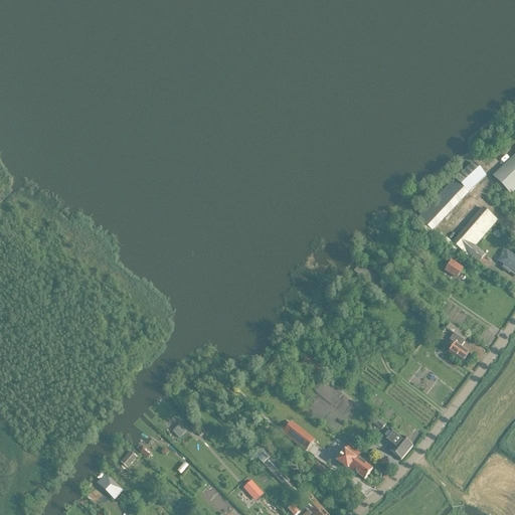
[(514,152),(492,175),(503,186),(510,194),(510,193),(511,194),(514,189),(514,152)]
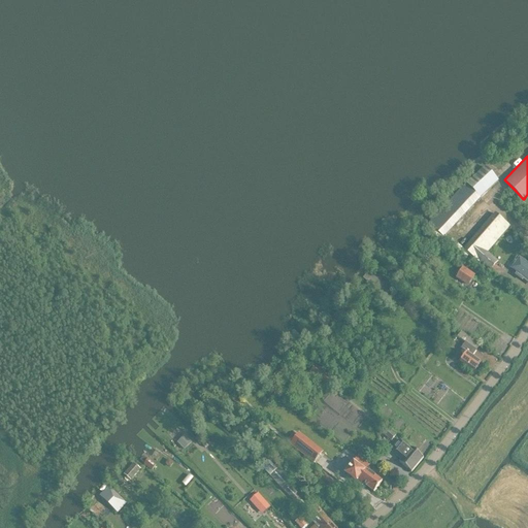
[(497,182),(485,167),(466,184),(480,197),(497,182)]
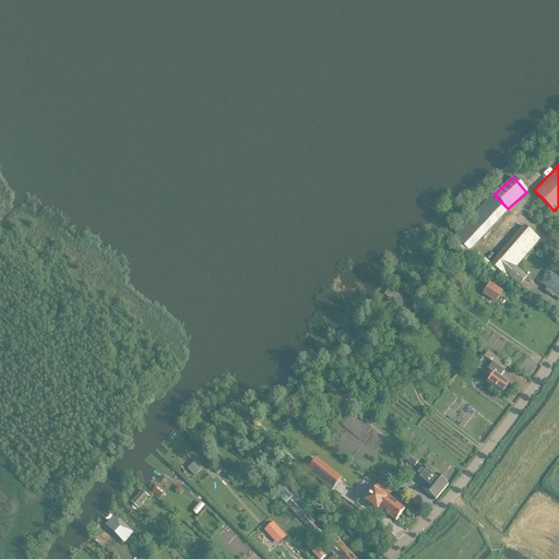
[(498,253),(490,262),(507,276),(510,278),(518,286),(526,276),(519,269),(516,268),(515,266),(539,238),(523,224),(498,253)]
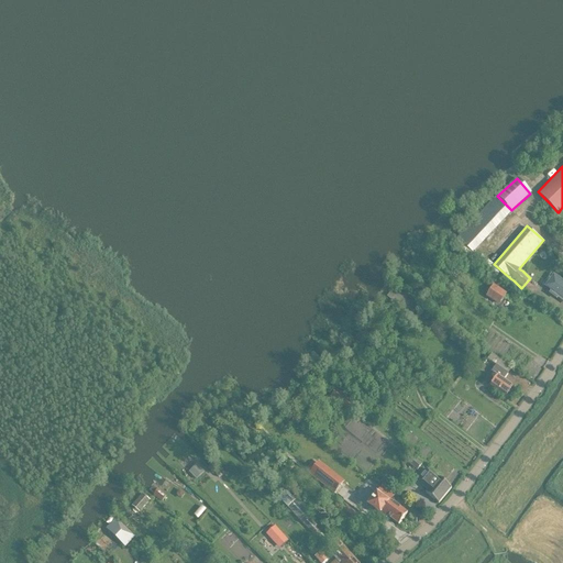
[(552,274),(544,285),(548,288),(552,290),(551,293),(556,297),(558,295),(562,298),(562,282),(555,277),(552,274)]
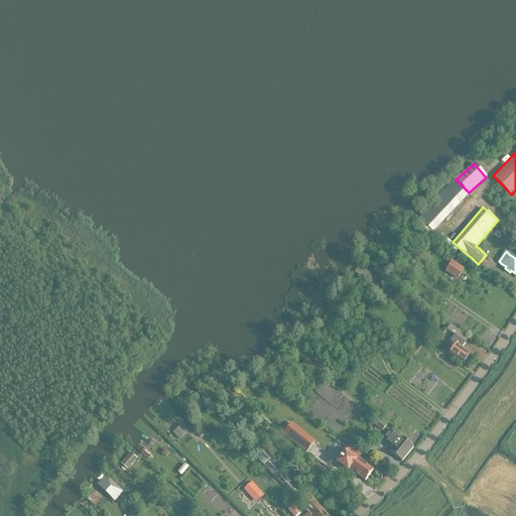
[(464,269),(453,261),(447,269),(459,276),(464,269)]
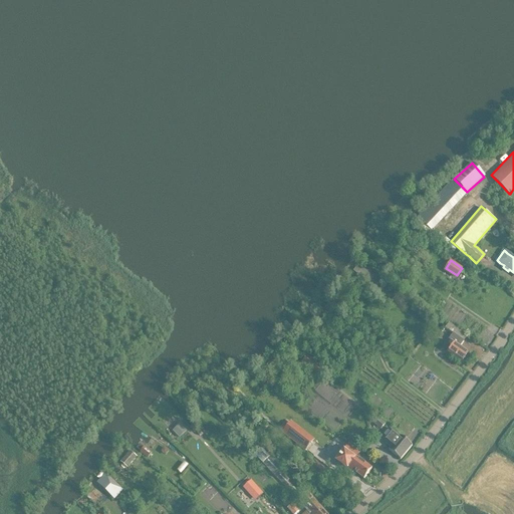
[(321,311),(329,318),(336,310),(329,303),(321,311)]
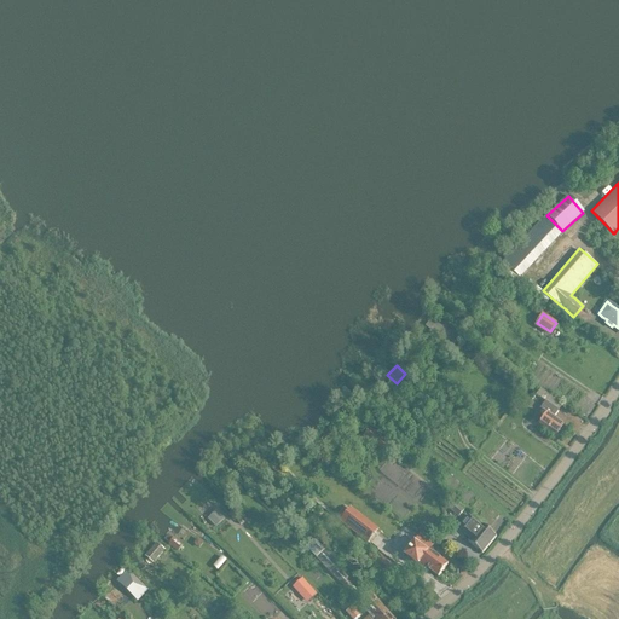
[(539,423),(556,435),(565,424),(554,417),(559,410),(545,401),(541,409),(548,412),(539,423)]
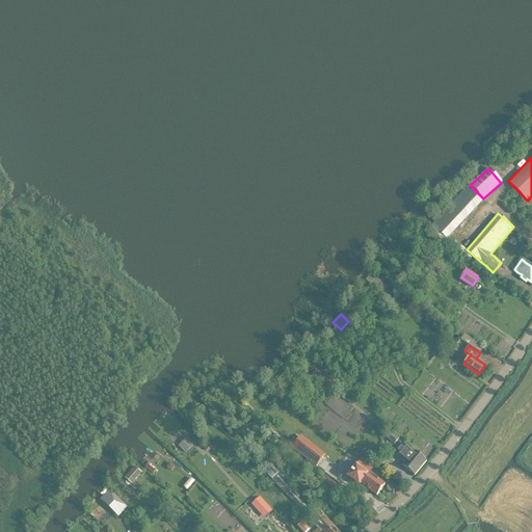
[(319,368),(313,375),(322,383),(324,381),(331,388),(336,383),(319,368)]
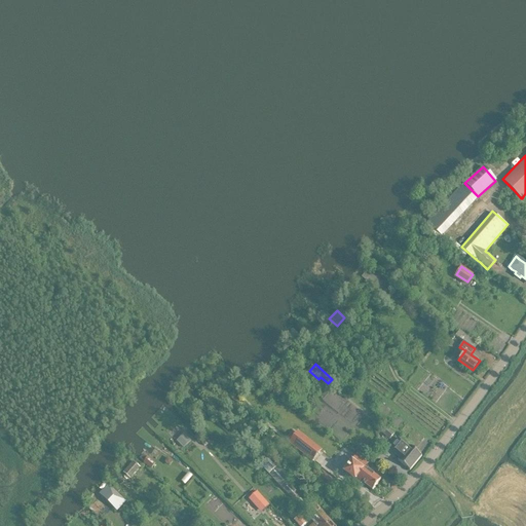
[(277,369),(269,377),(276,384),(277,383),(276,382),(283,375),(284,376),(285,375),(277,369)]
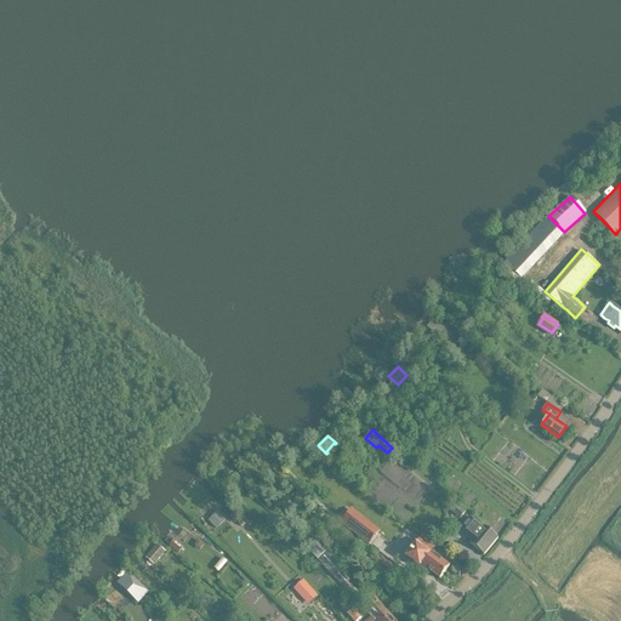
[(465,512),(455,505),(450,511),(460,518),(465,512)]
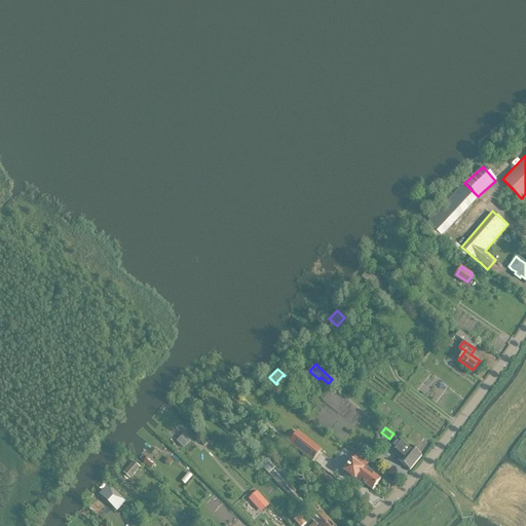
[(321,450),(298,431),(289,443),(312,460),(321,450)]
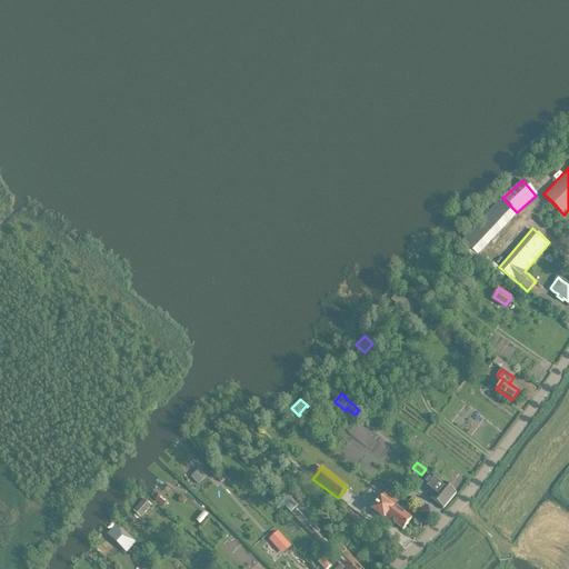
[(205,475),(199,469),(191,477),(197,482),(205,475)]
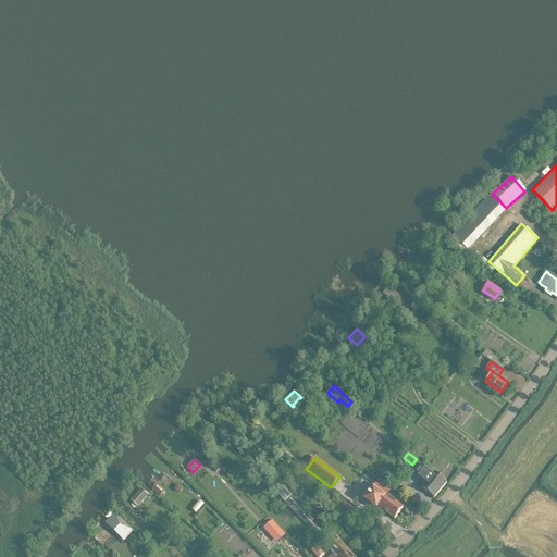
[(422,463),(412,475),(423,484),(421,486),(434,497),(446,482),(433,472),(433,473),(422,463)]
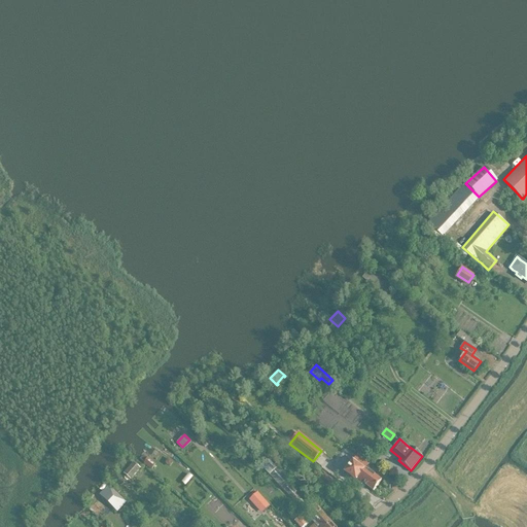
[(155,464),(143,455),(139,459),(151,468),(155,464)]
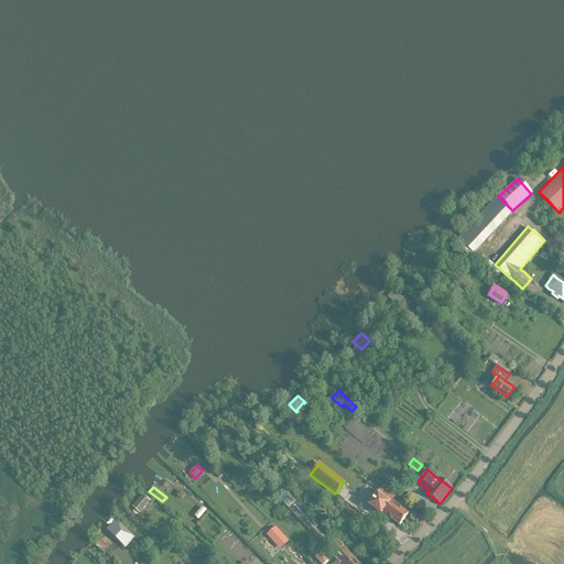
[(380,514),(381,514),(387,519),(388,517),(399,524),(399,525),(408,513),(391,501),(394,496),(382,487),(368,506),(380,514)]
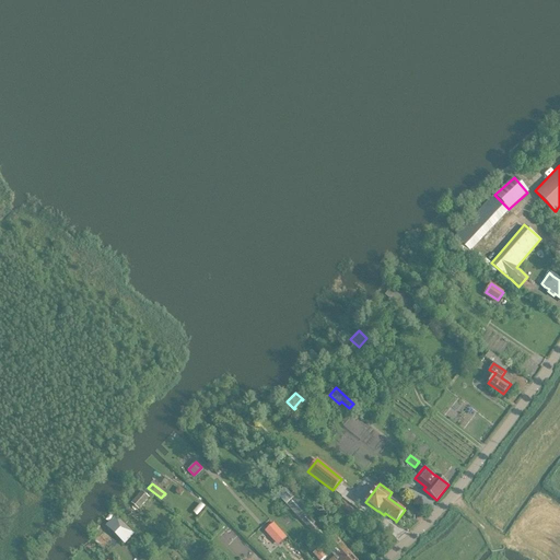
[(286,504),(293,497),(284,487),(283,487),(276,493),(284,503),(286,504)]
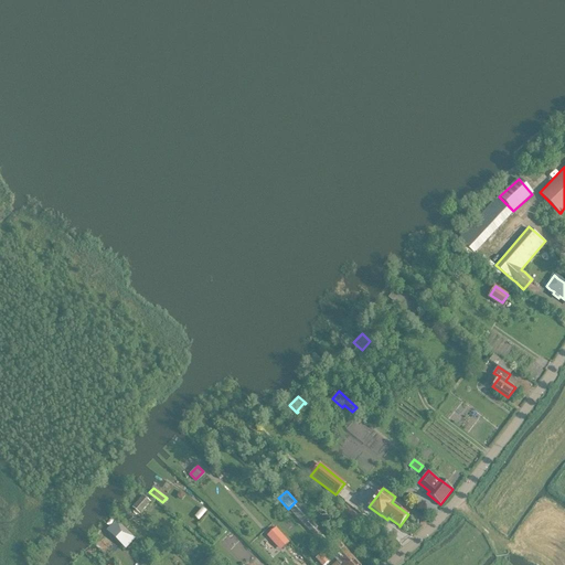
[(132,508),(139,513),(150,502),(144,496),(132,508)]
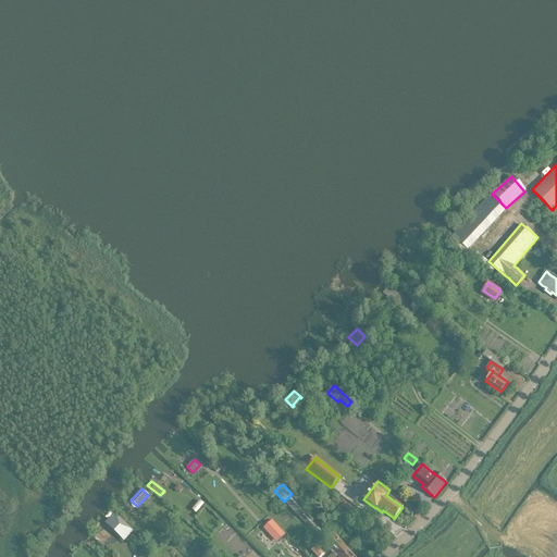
[(293,494),(284,502),(317,536),(322,532),(314,523),(313,524),(311,521),(313,520),(306,512),(308,510),(293,494)]
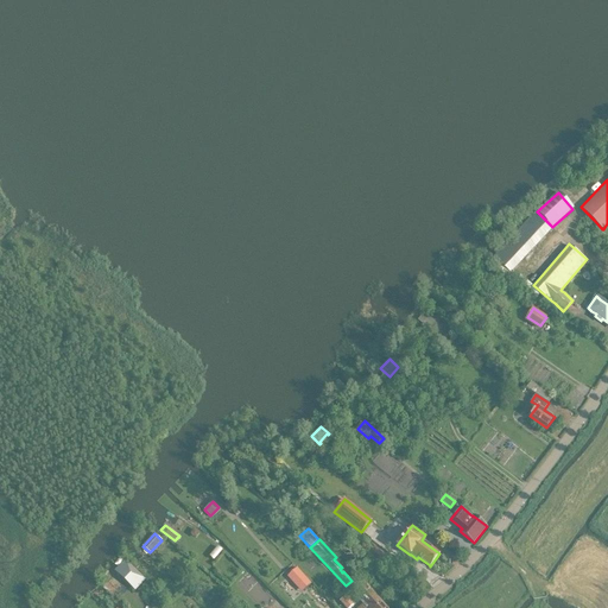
[(390,557),(367,539),(359,549),(359,550),(381,568),(381,569),(382,568),(390,558),(390,557)]
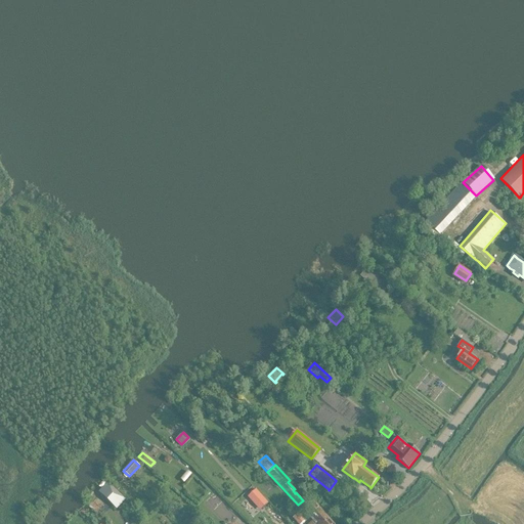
[(110,484),(101,492),(117,508),(125,499),(110,484)]
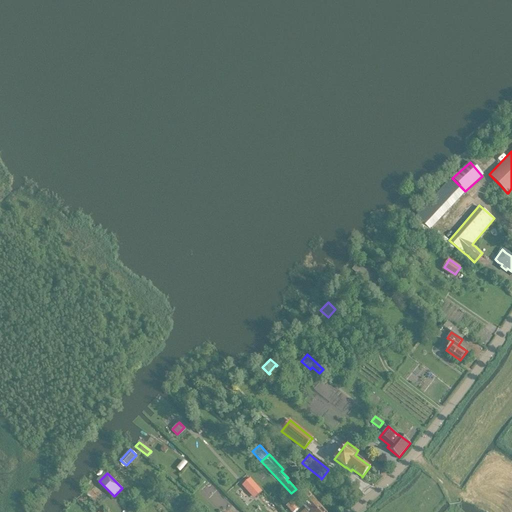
[(255,498),(263,491),(250,477),(242,485),(255,498)]
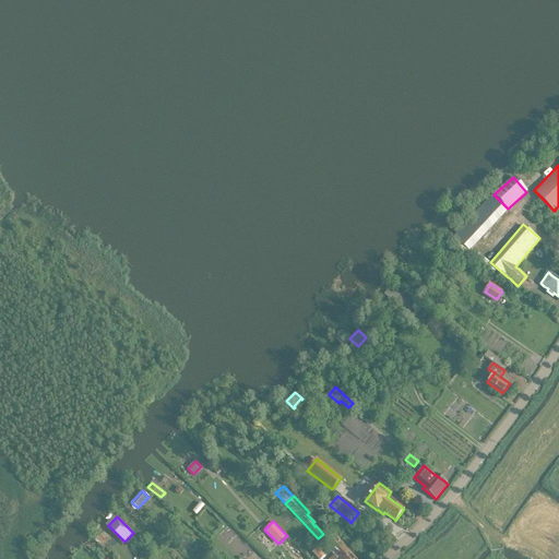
[(325,543),(331,549),(330,551),(336,558),(356,558),(335,534),(325,543)]
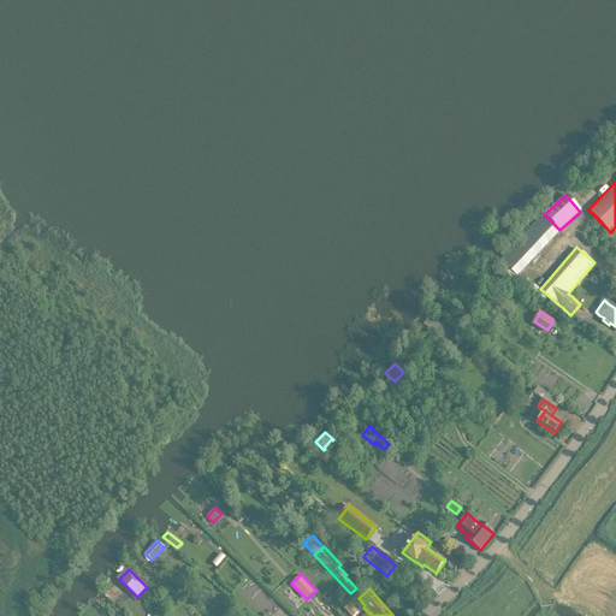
[(312,598),(323,610),(329,605),(317,593),(312,598)]
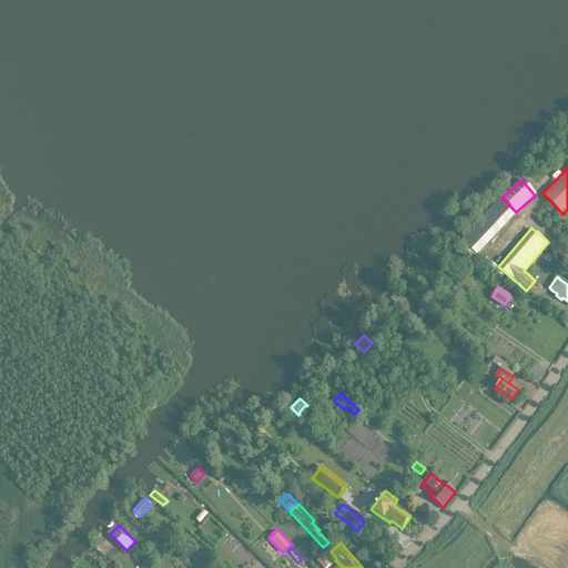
[(317,561),(323,567),(326,567),(331,565),(323,557),(317,561)]
